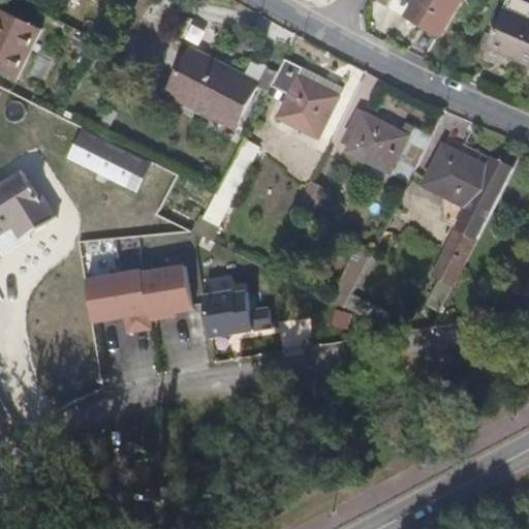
[(416,0),(407,17),(442,38),(465,0),(416,0)]
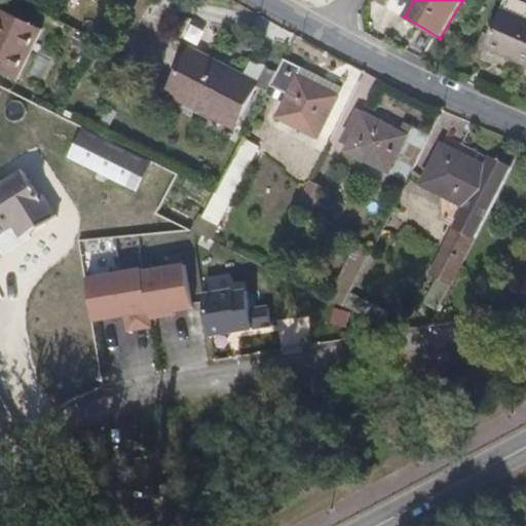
[(525,3),(518,0),(509,0),(487,48),(525,65),(525,3)]
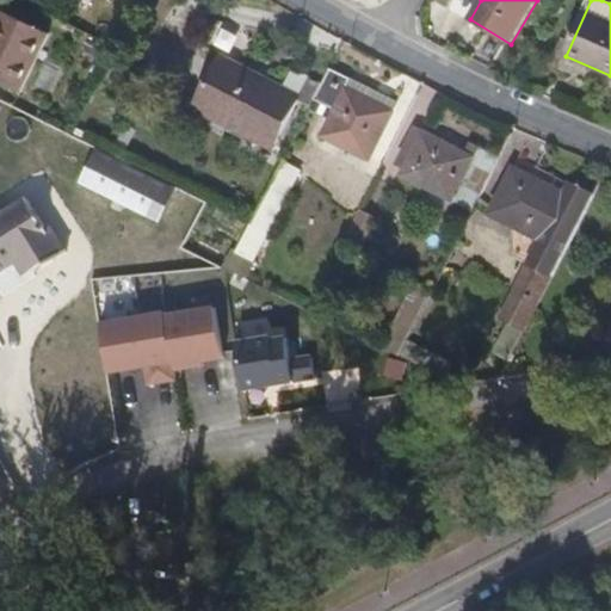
[(0,82),(17,92),(45,32),(0,11),(0,82)]
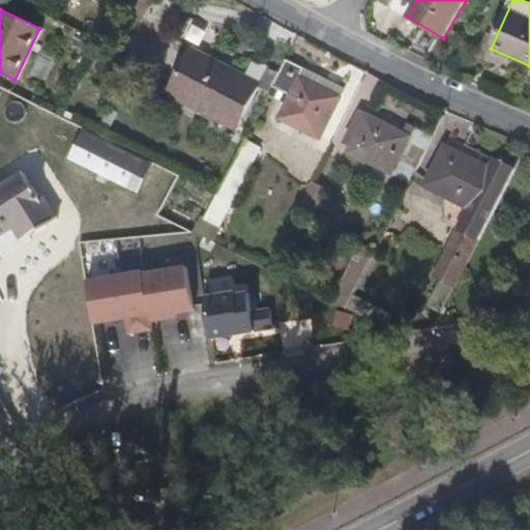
[(190,21),(178,42),(192,49),(169,95),(237,129),(261,83),(207,56),(218,34),(190,21)]
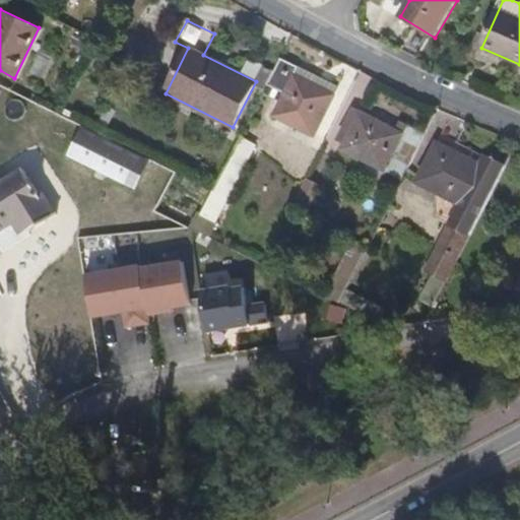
[(242,73),(257,79),(263,64),(248,58),(242,73)]
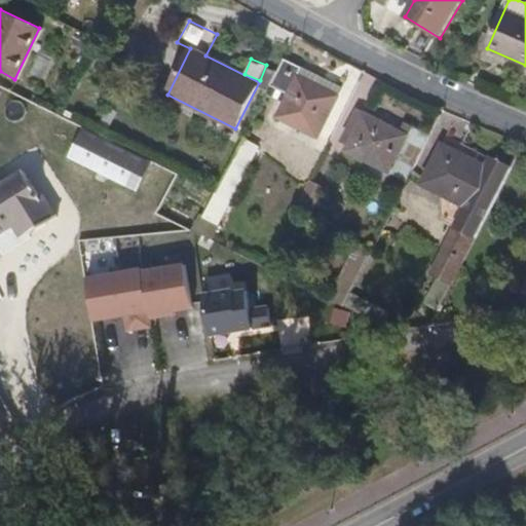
[(284,62),(272,84),(290,95),(278,117),(320,138),(340,97),(301,77),(305,72),(284,62)]
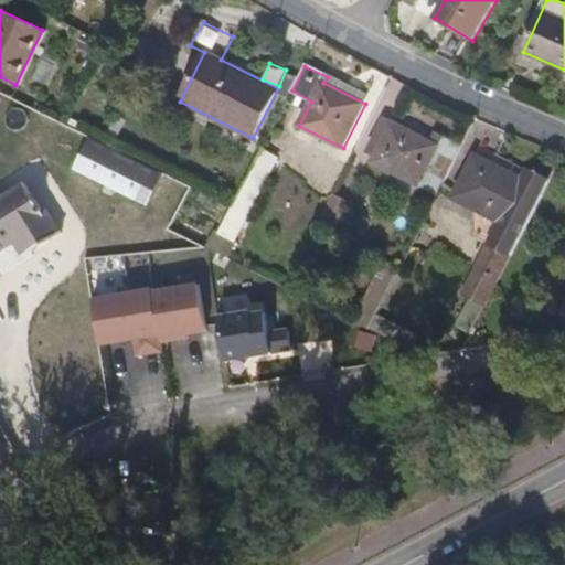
[(372,162),(440,196),(464,147),(445,138),(439,146),(385,119),(368,155),(375,158),(372,162)]
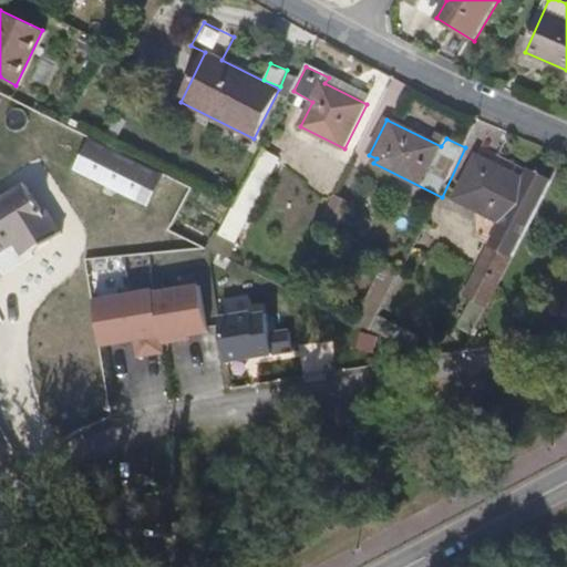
[(147,208),(163,178),(88,141),(71,171),(147,208)]
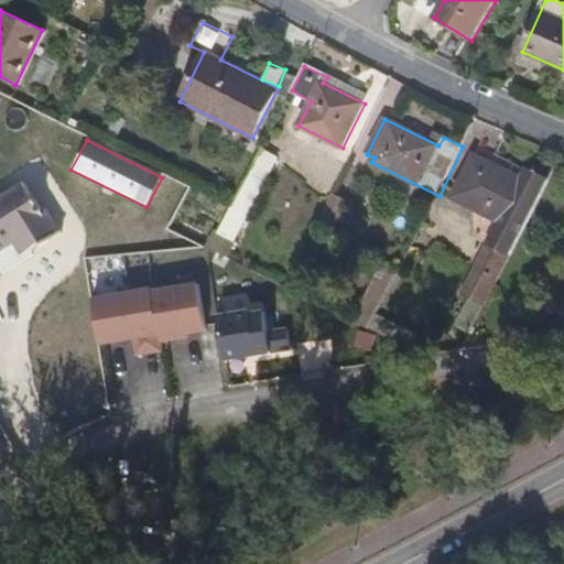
[(234,241),(279,158),(262,148),(217,231),(234,241)]
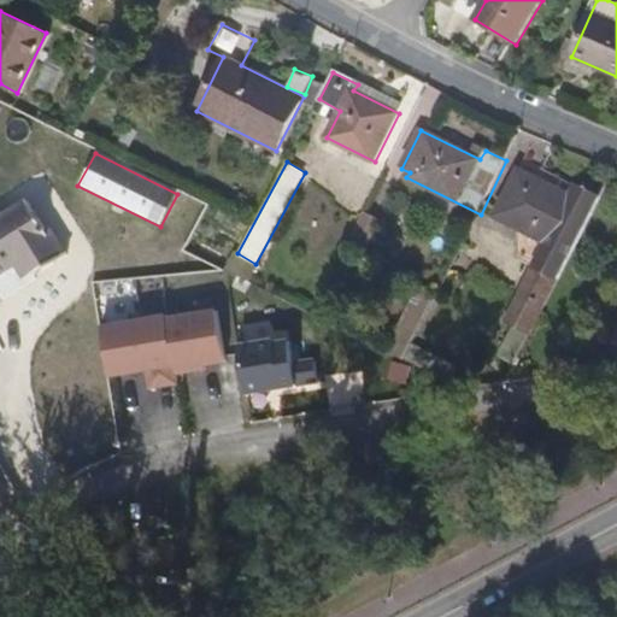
[(518,315),(538,324),(603,199),(577,186),(571,195),(522,170),(497,218),(546,245),(511,310),(518,315)]
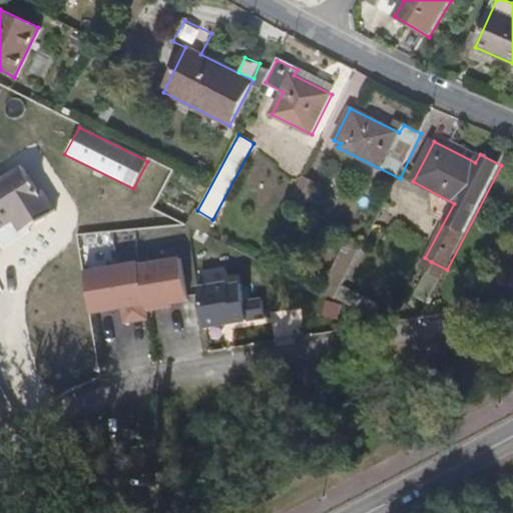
[(25,160),(0,174),(0,225),(11,219),(19,232),(55,210),(25,160)]
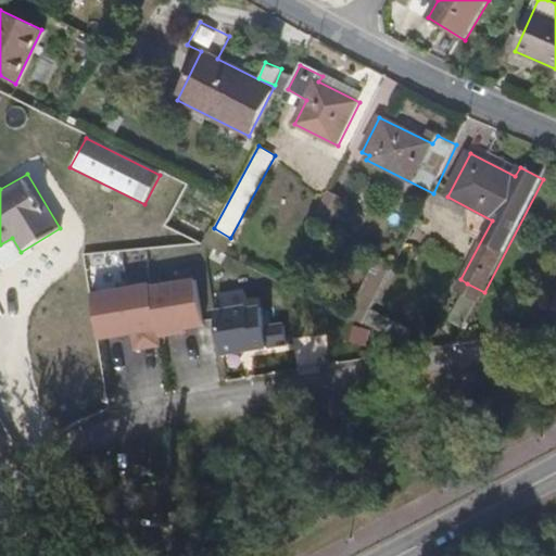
[(318,210),(336,219),(346,200),(329,190),(318,210)]
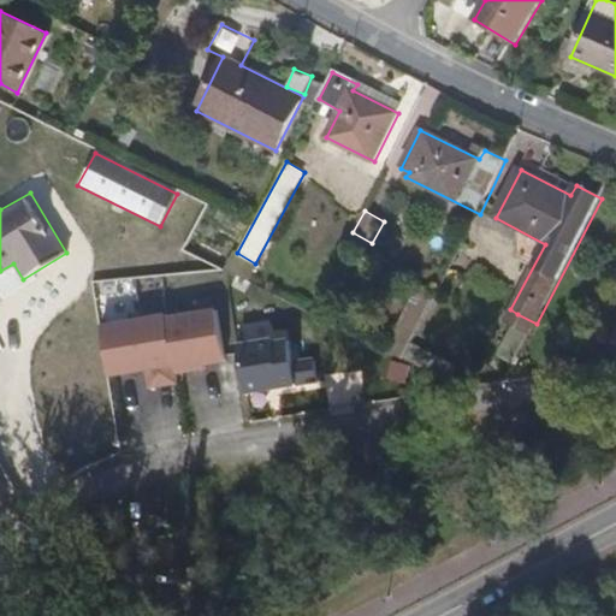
[(386,350),(404,360),(438,294),(421,284),(386,350)]
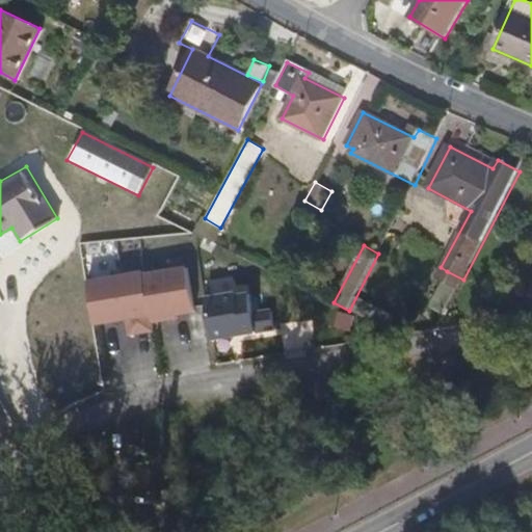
[(436,277),(459,289),(463,280),(447,271),(441,267),(436,277)]
